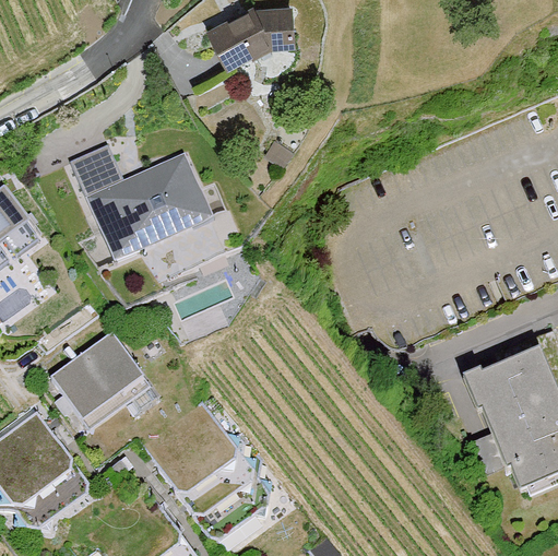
[(253,7),(211,28),(228,63),(265,44),(295,42),(292,4),(253,7)]
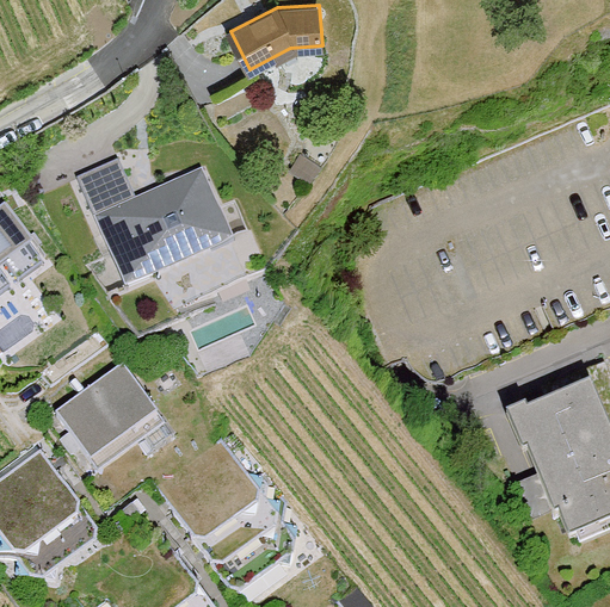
[(125,149),(72,173),(127,290),(202,255),(213,277),(248,260),(205,168),(147,194),(125,149)]
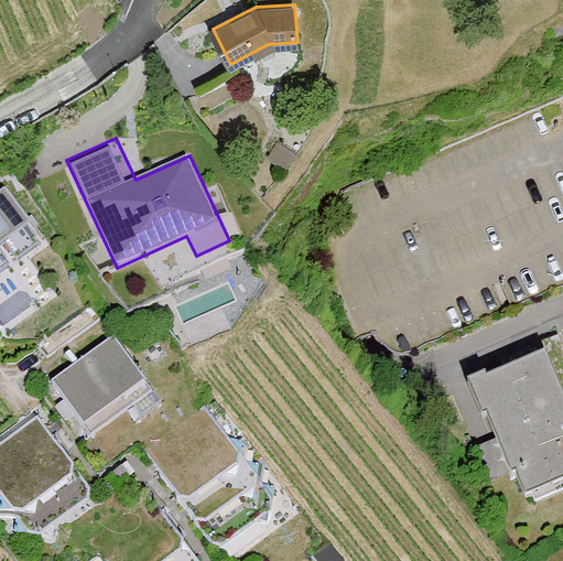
[(298,152),(279,140),(271,151),(291,163),(298,152)]
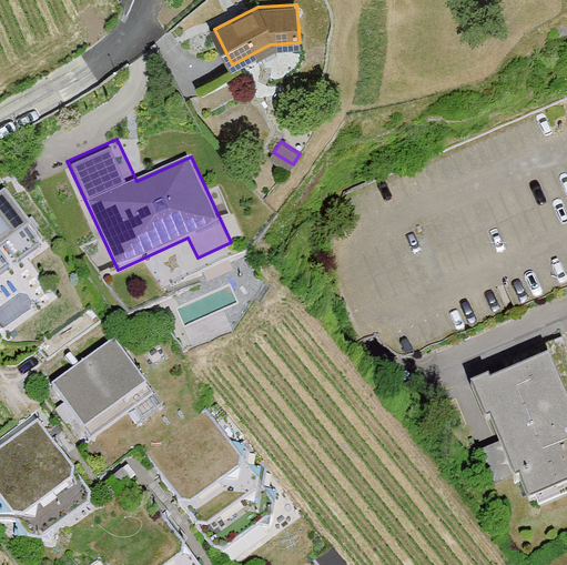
[(0,181),(0,276),(47,240),(0,181)]
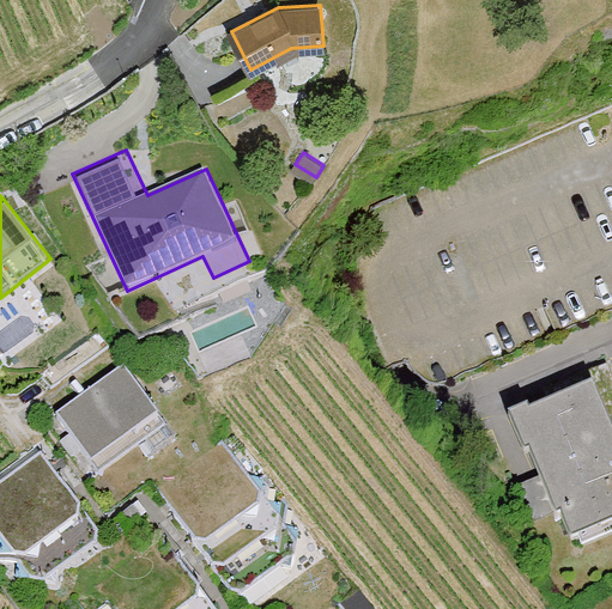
[(109,343),(100,330),(64,357),(74,370),(109,343)]
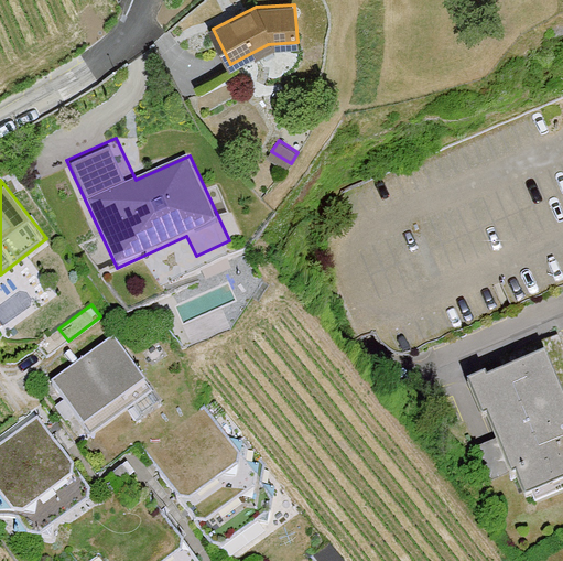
[(53,380),(88,429),(150,384),(115,335),(53,380)]
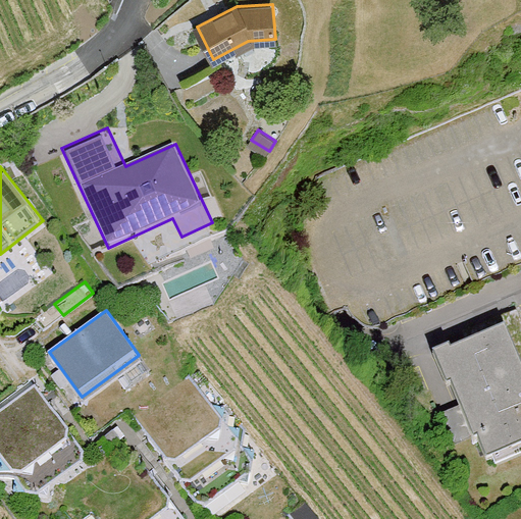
[(520,362),(503,320),(437,348),(483,456),(520,439),(520,362)]
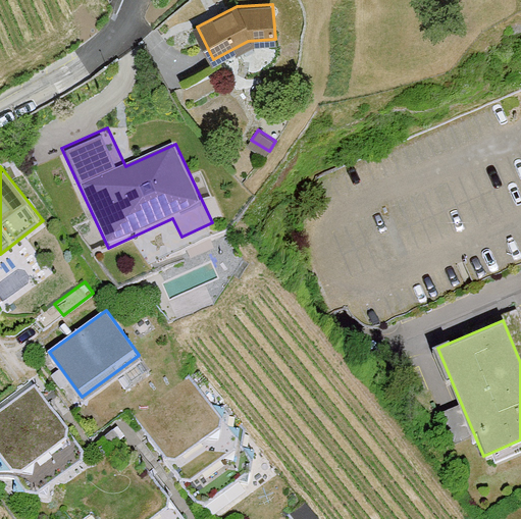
[(190,374),(134,415),(196,502),(228,478),(249,482),(254,449),(237,446),(240,428),(221,425),(224,408),(198,404),(200,388),(190,374)]
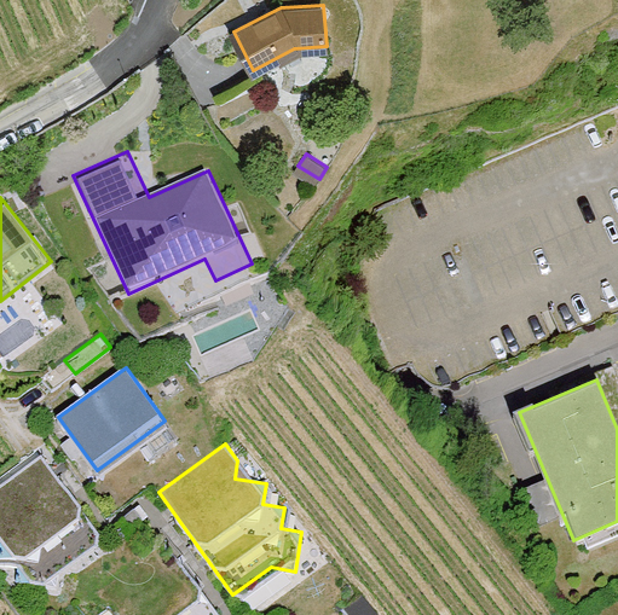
[(99,534),(41,456),(0,485),(0,522),(4,523),(0,546),(0,556),(19,560),(16,580),(56,587),(61,562),(99,534)]
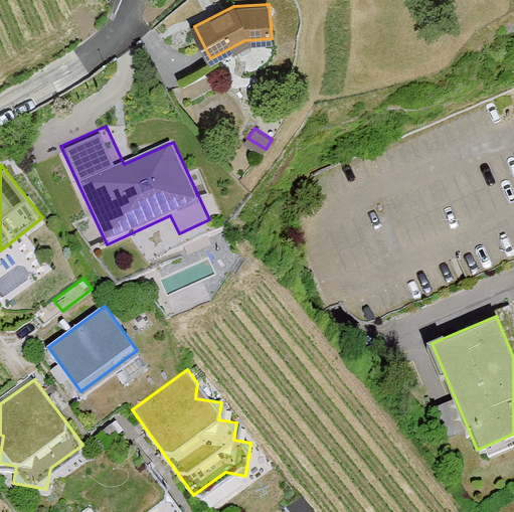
[(180,511),(135,450),(78,490),(89,504),(104,507),(102,511),(180,511)]
